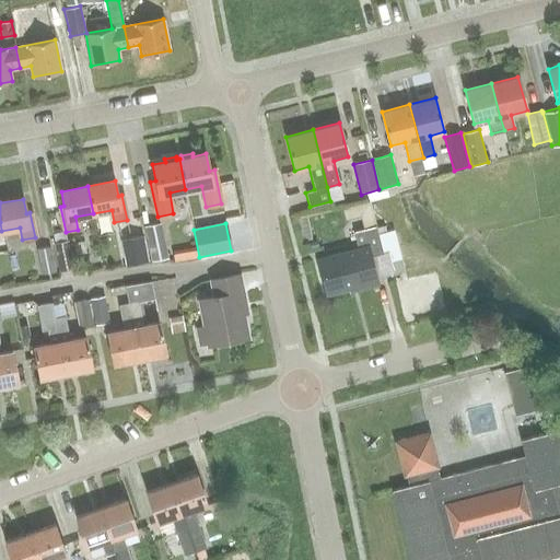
[(358,249),(317,260),(326,293),(358,284),(358,288),(376,283),(370,257),(383,254),(375,226),(353,232),(358,249)]
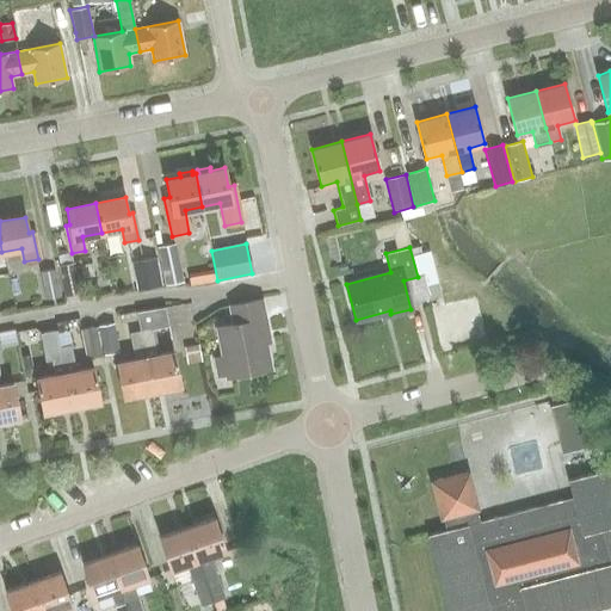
[(179,272),(180,272),(176,248),(159,252),(164,276),(166,284),(181,281),(179,272)]
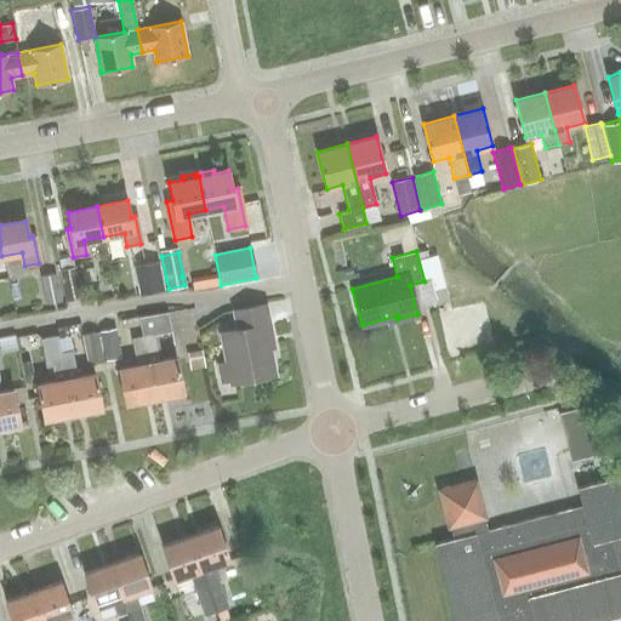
[(147,290),(165,286),(159,255),(141,260),(147,290)]
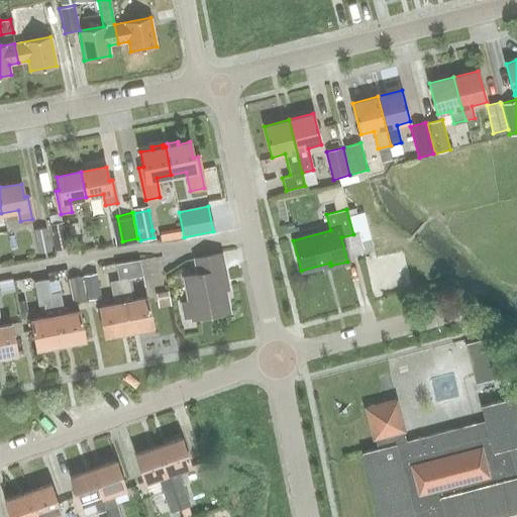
[(56,250),(69,247),(64,221),(50,224),(56,250)]
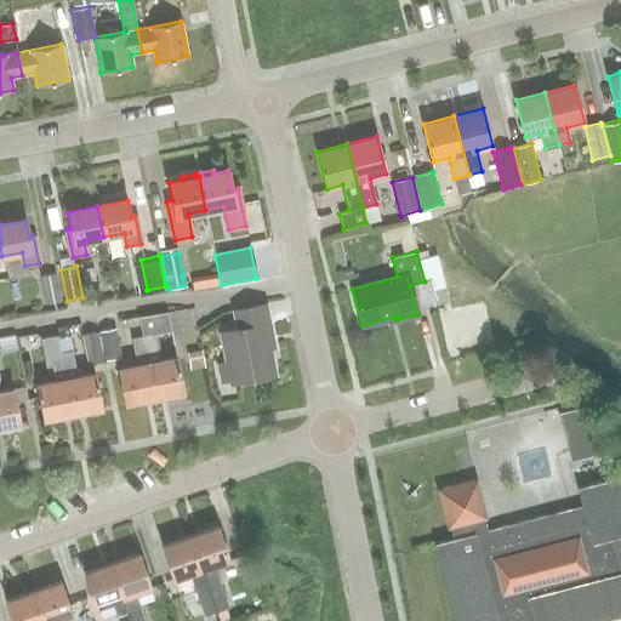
[(46,305),(62,302),(56,273),(41,275),(46,305)]
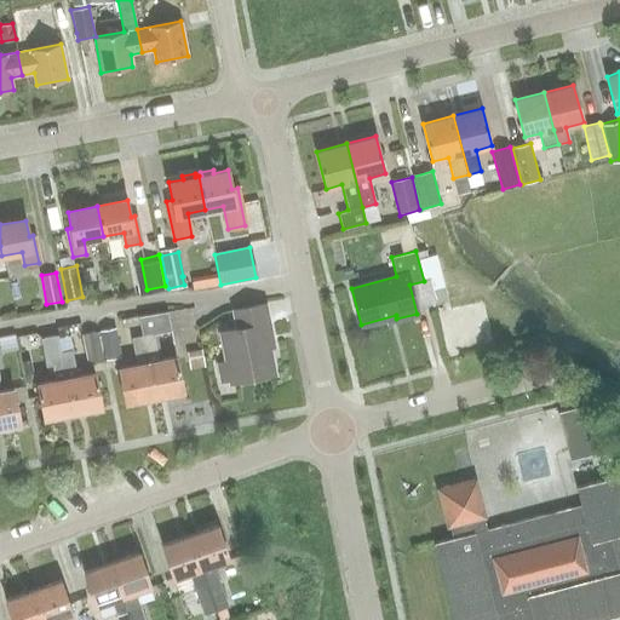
[(271,337),(264,304),(234,310),(237,328),(220,332),(227,361),(217,363),(220,382),(230,380),(230,383),(274,374),(267,338),(271,337)]
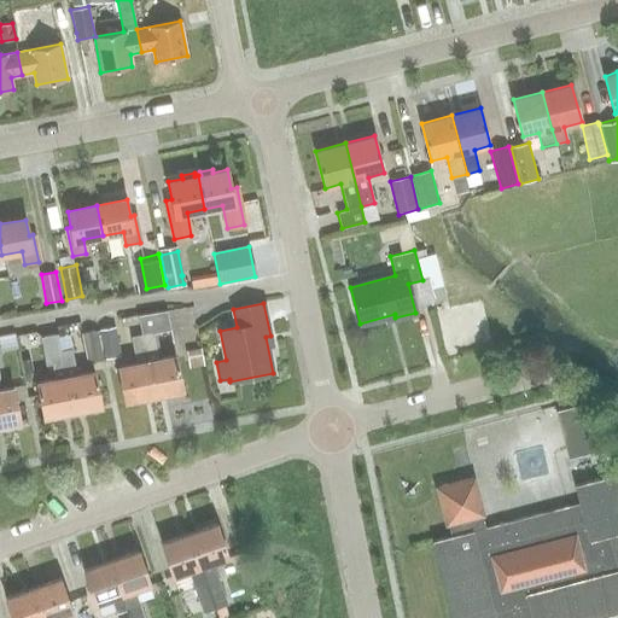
[(138,316),(141,334),(145,351),(146,361),(153,396),(182,391),(175,356),(157,359),(152,333),(170,330),(167,310),(138,316)]
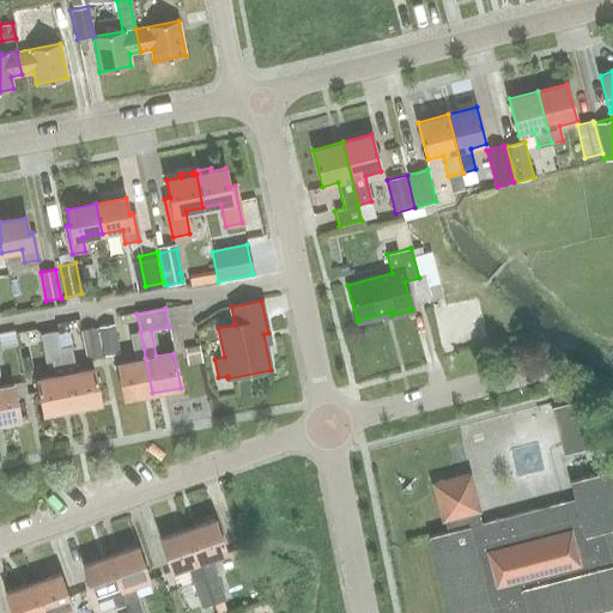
[(97,327),(103,356),(120,352),(114,325),(97,327)]
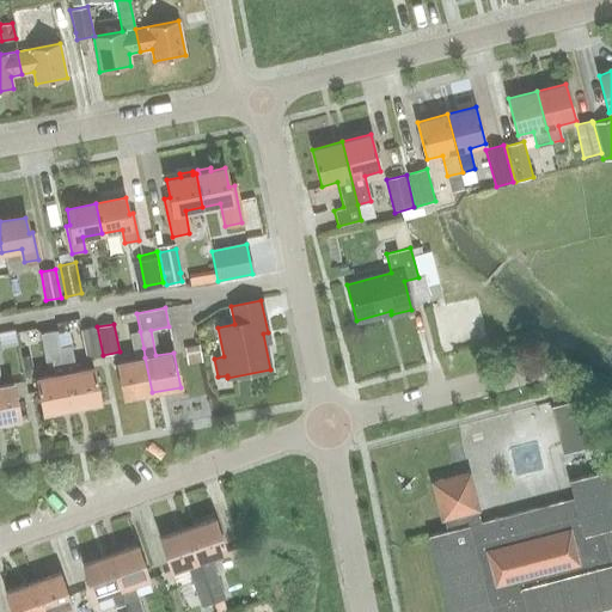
[(86,359),(103,355),(97,326),(81,330),(86,359)]
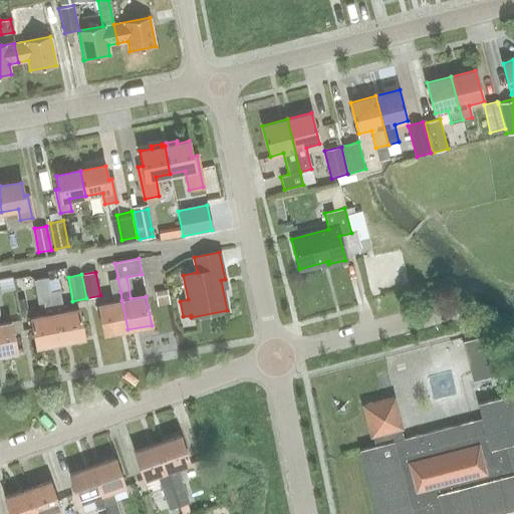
[(12,277),(0,278),(0,288),(14,286),(12,277)]
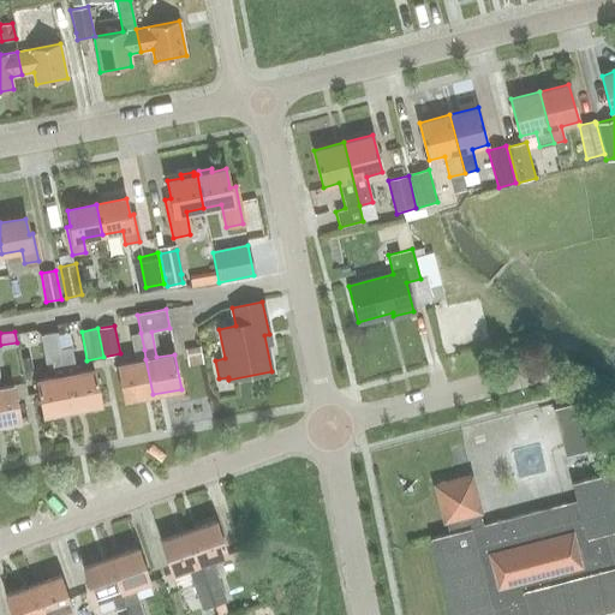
[(64,365),(61,348),(58,333),(41,336),(49,378),(36,381),(43,416),(72,411),(64,365)]
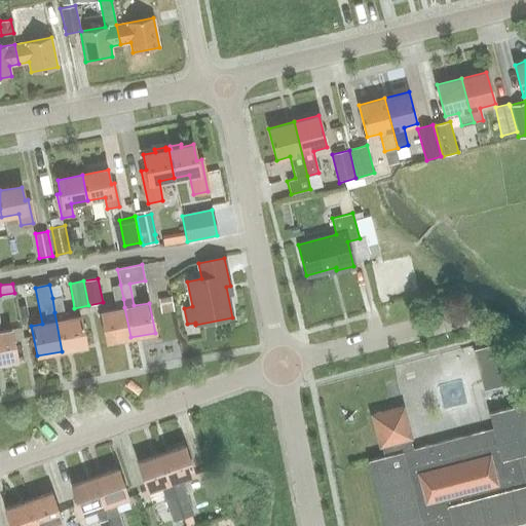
[(120,285),(111,287),(115,309),(100,312),(106,342),(130,337),(124,307),(123,299),(120,285)]
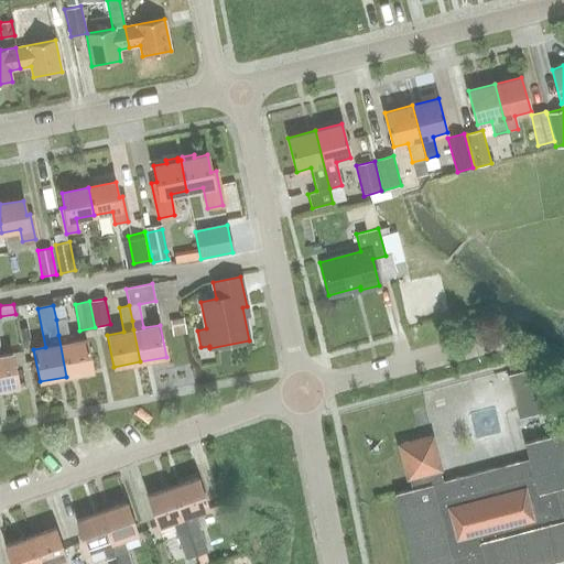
[(186,333),(184,317),(170,320),(173,336),(186,333)]
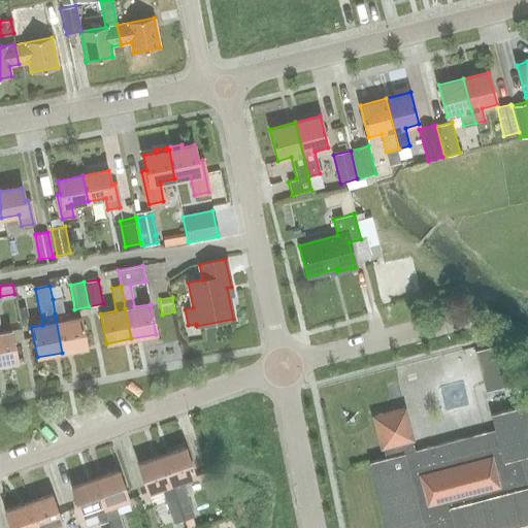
[(61,298),(53,299),(55,314),(62,353),(87,348),(80,318),(66,320),(61,298)]
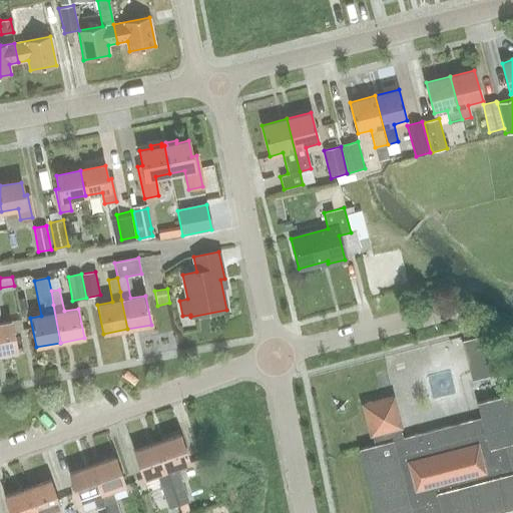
[(0,354),(17,351),(11,322),(0,323),(0,354)]
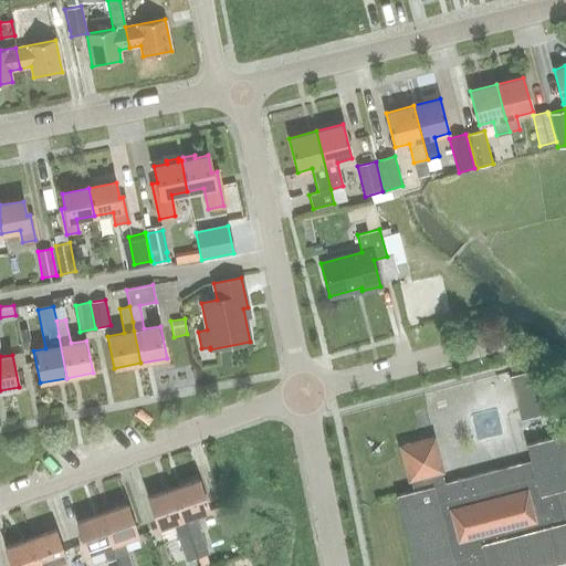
[(521,421),(556,411),(545,367),(509,377),(521,421)]
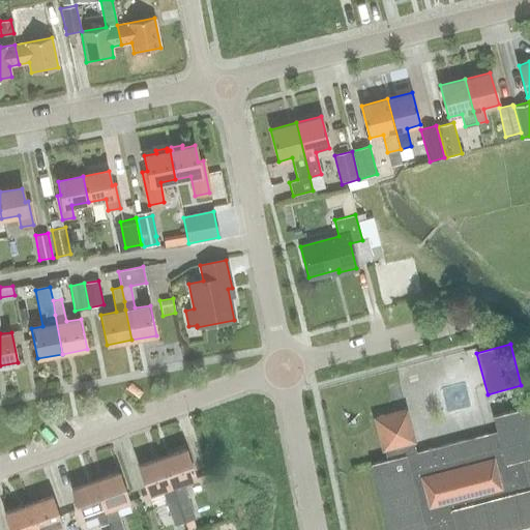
[(386,460),(371,464),(387,529),(503,529),(529,523),(529,422),(527,408),(493,416),(498,435),(488,438),(487,434),(415,452),(413,442),(414,442),(406,409),(374,418),(382,450),(384,449),(386,460)]
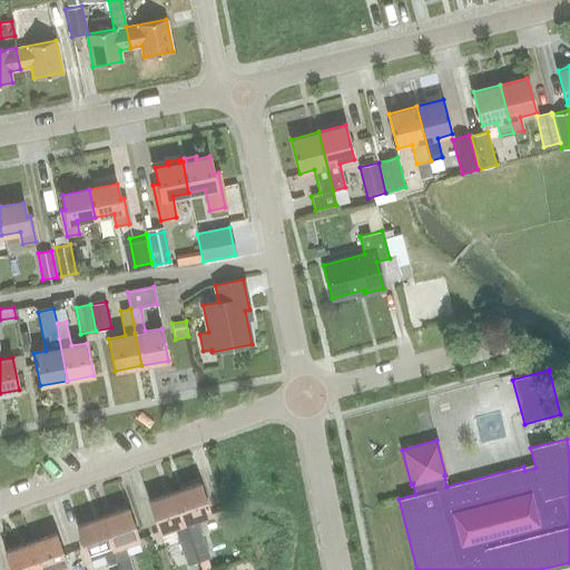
[(199,483),(174,492),(198,560),(208,557),(196,519),(210,514),(199,483)]
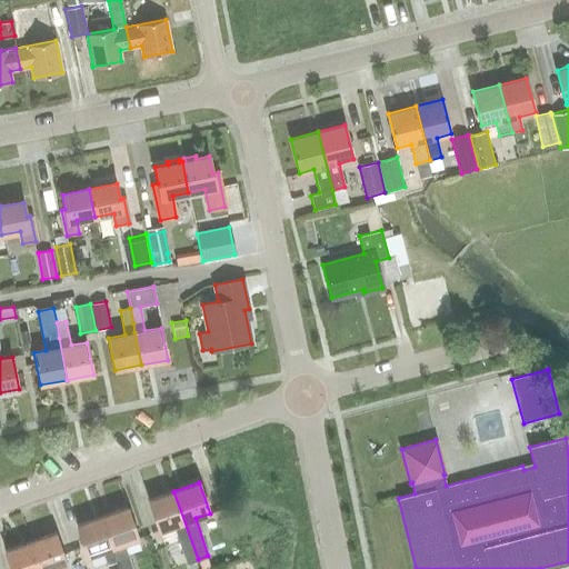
[(200,568),(198,559),(173,491),(148,500),(159,531),(175,526),(189,568),(200,568)]
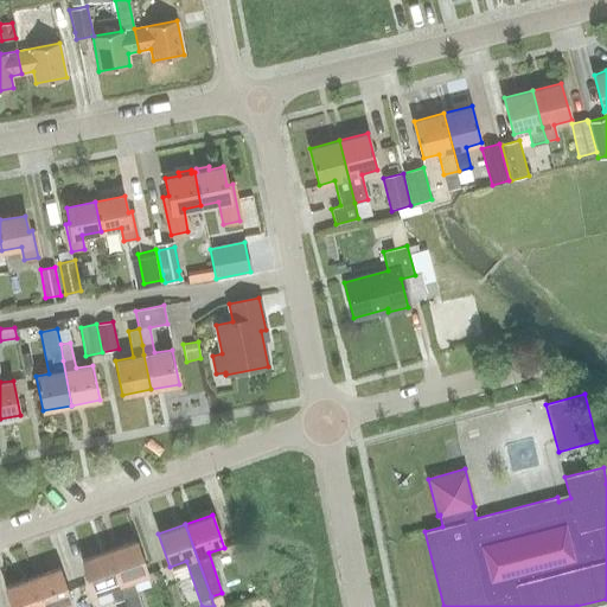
[(126,596),(129,606),(142,606),(138,592),(133,580),(147,575),(135,541),(108,550),(121,583),(119,585),(123,596),(126,596)]
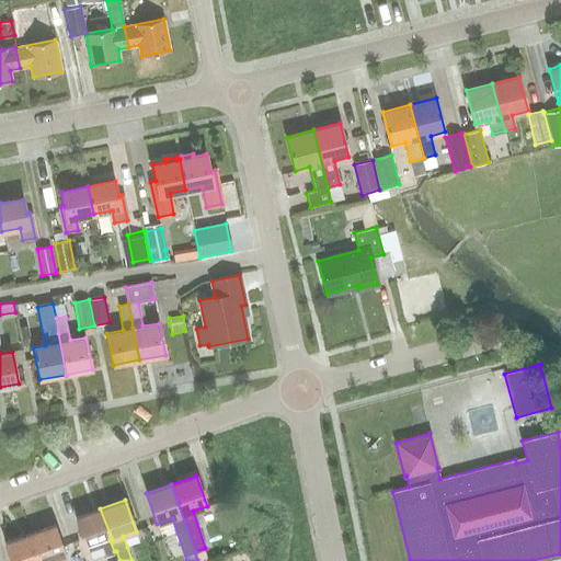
[(112,539),(100,508),(76,518),(86,549),(110,540),(112,539)]
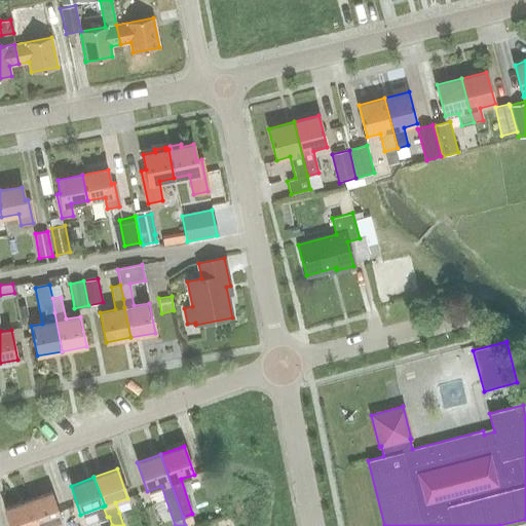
[(51,492),(28,500),(36,525),(48,525),(62,521),(51,492)]
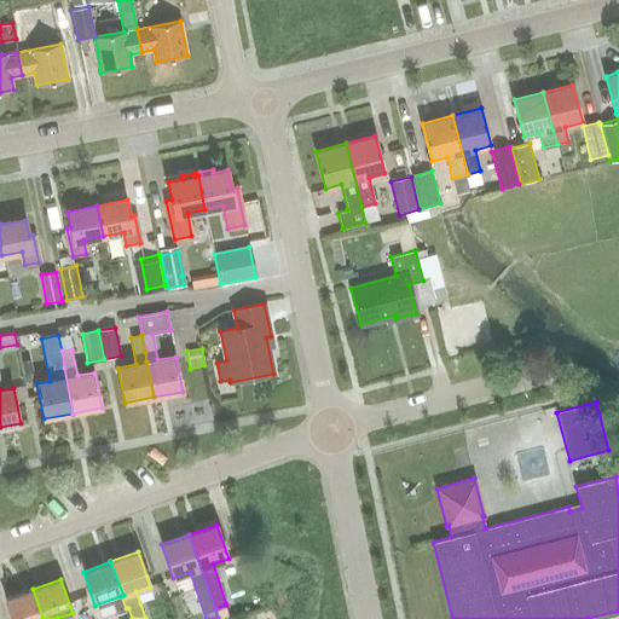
[(42,618),(33,589),(5,599),(11,618),(42,618)]
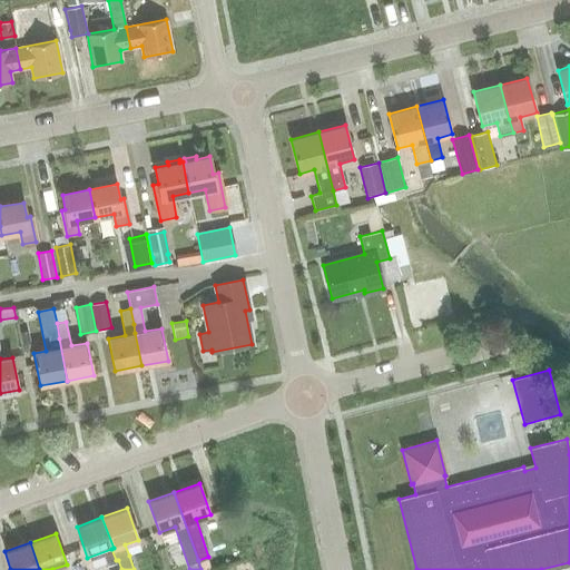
[(116,560),(106,563),(108,569),(121,569),(118,560),(116,560)]
